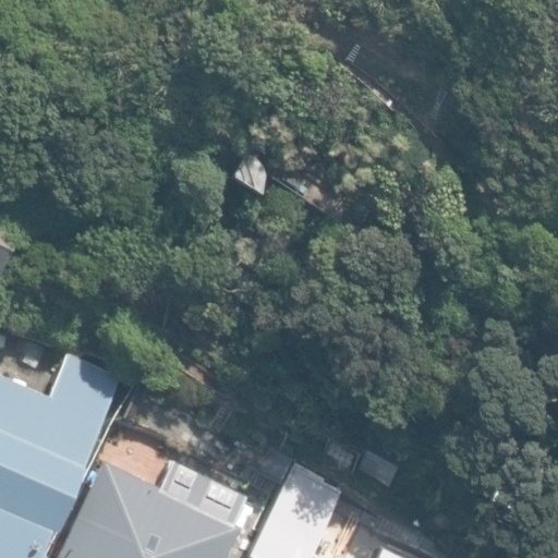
[(358,196),(290,148),(274,171),(341,219),(358,196)]
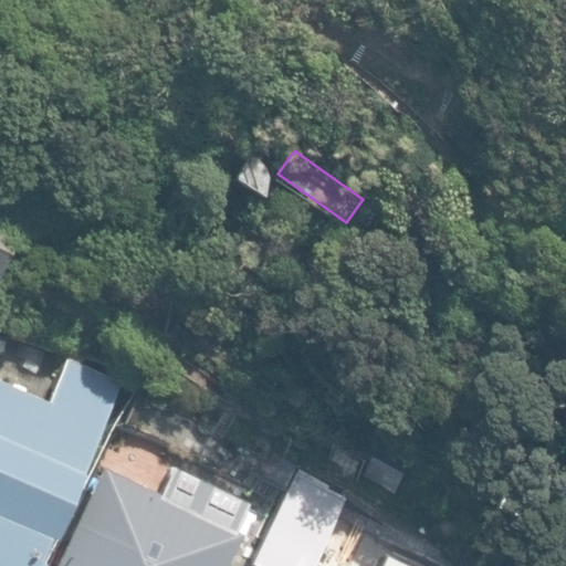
[(253,153),(233,178),(260,199),(265,175),(253,153)]
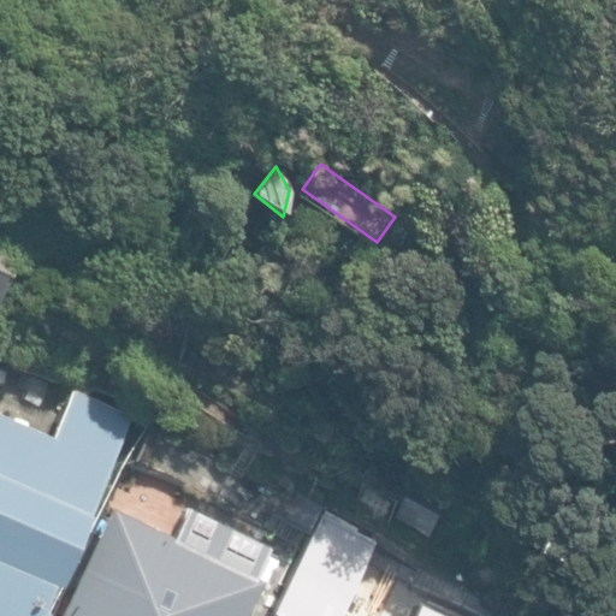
[(0,301),(24,253),(0,241),(0,301)]
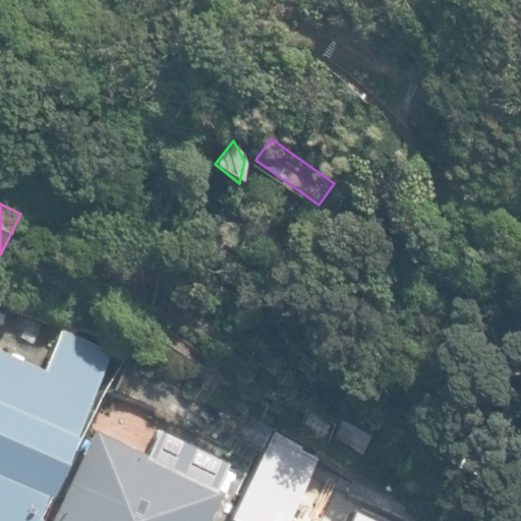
[(0,520),(38,520),(112,355),(61,333),(43,373),(0,353),(0,520)]
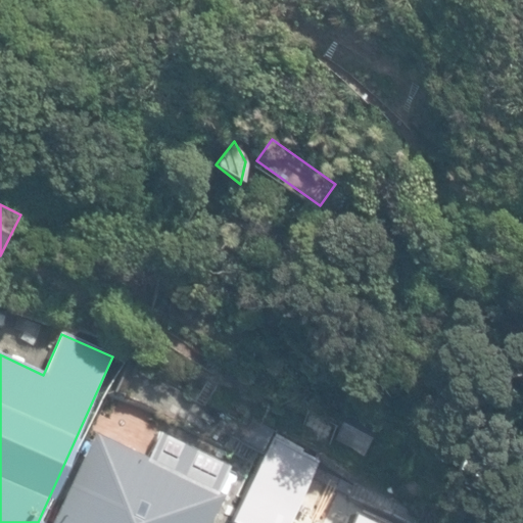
[(1,348),(29,359),(33,344),(6,335),(1,348)]
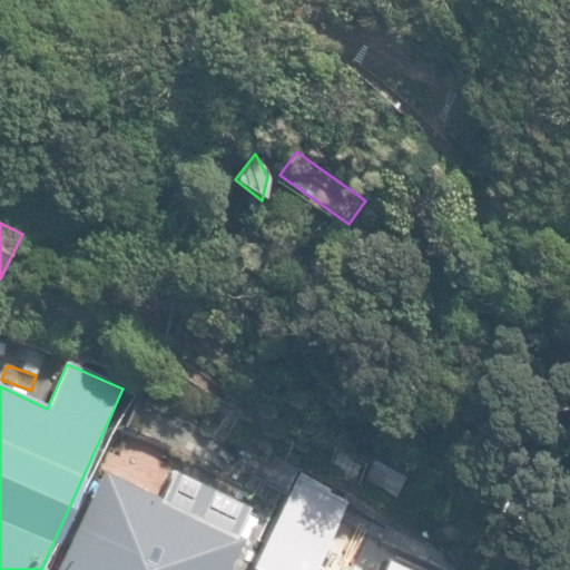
[(262,482),(285,495),(297,472),(275,460),(262,482)]
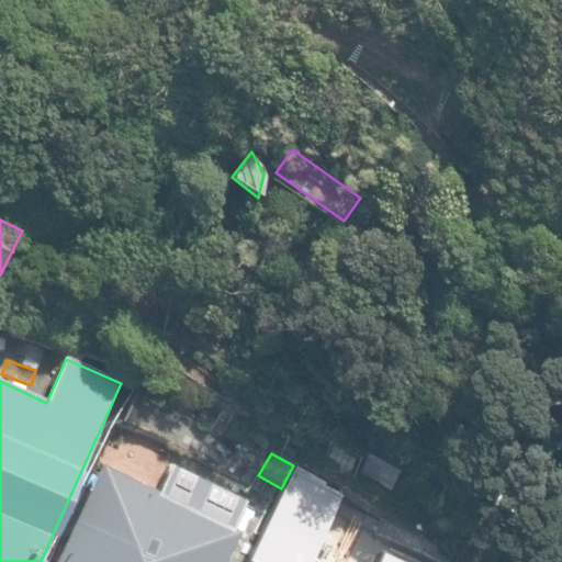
[(54,561),(228,561),(242,536),(234,531),(248,503),(172,464),(158,493),(102,465),(54,561)]
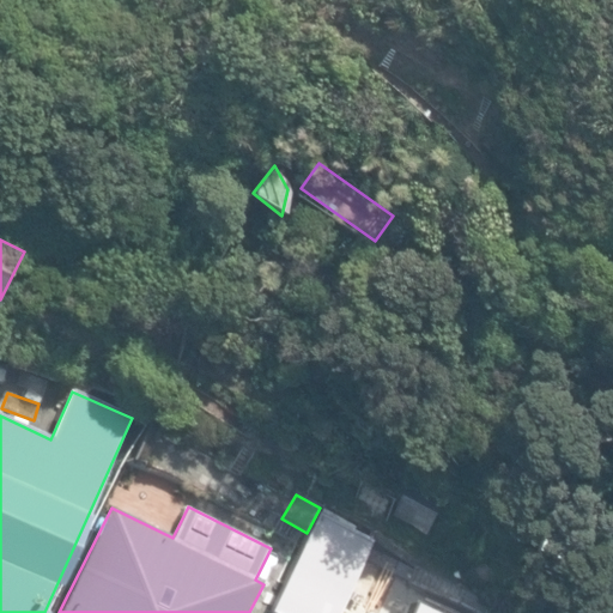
[(287,582),(343,608),(375,542),(320,515),(287,582)]
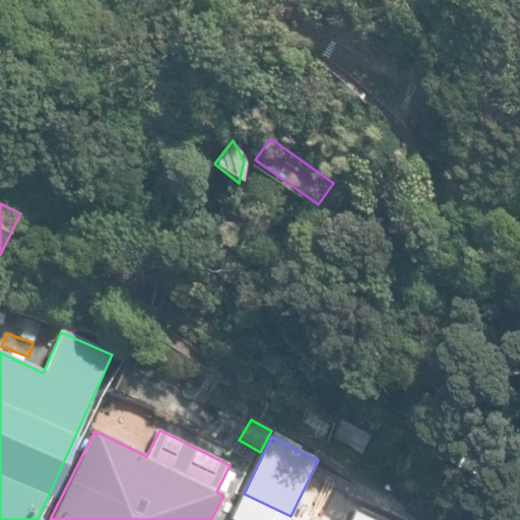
[(347,519),(411,519),(412,519),(361,494),(347,519)]
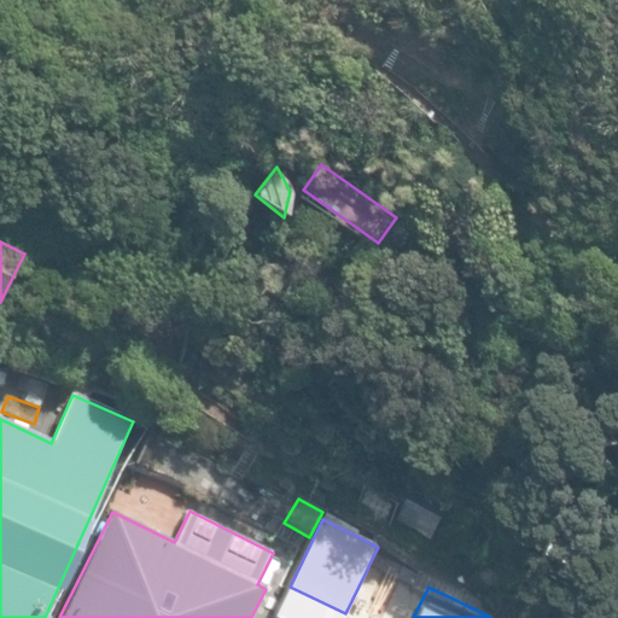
All buildings are outlined.
